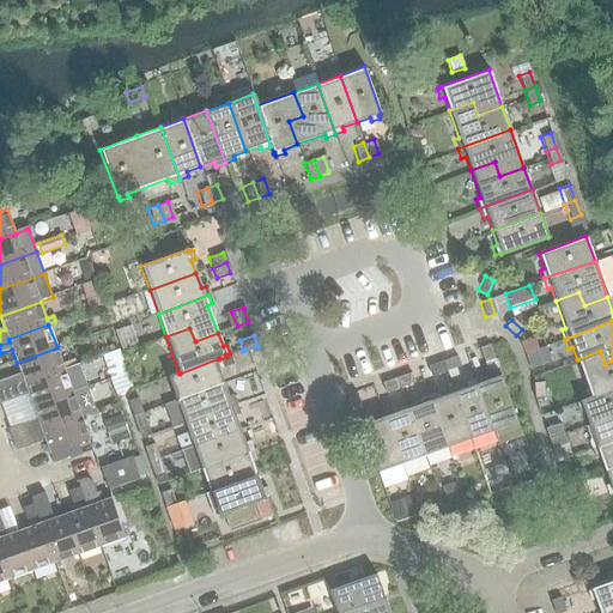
[(533,350),(535,349),(533,343),(529,339),(520,343),(523,353),(533,350)]
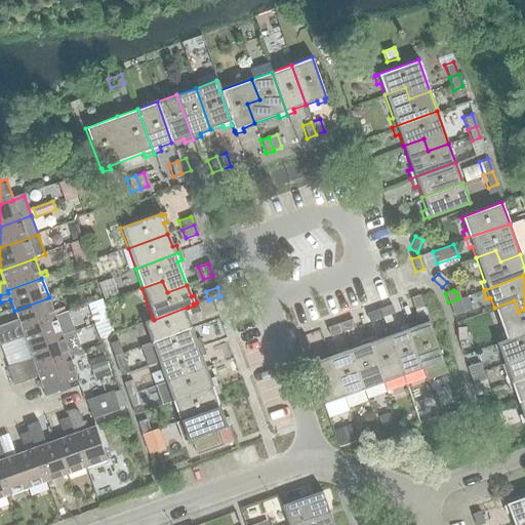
[(423,307),(418,293),(408,296),(413,310),(423,307)]
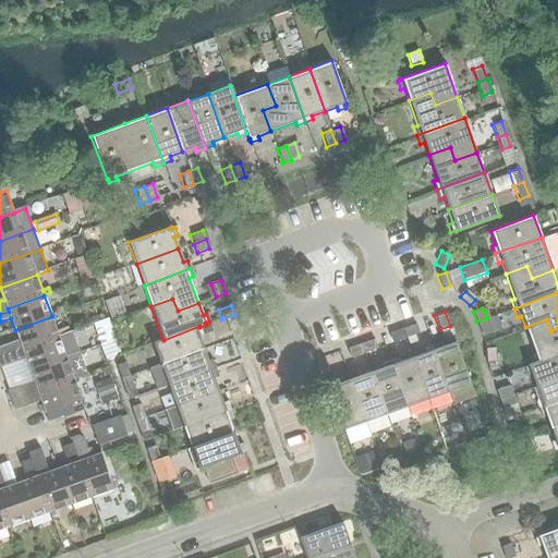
[(0,348),(0,354),(9,351),(12,359),(25,354),(23,351),(59,338),(59,336),(69,332),(67,328),(57,331),(52,316),(15,330),(20,341),(0,348)]
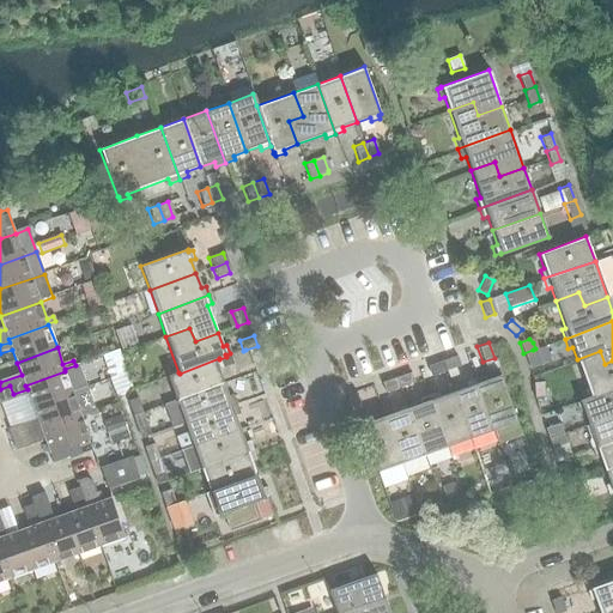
[(128,349),(114,352),(122,390),(137,387),(128,349)]
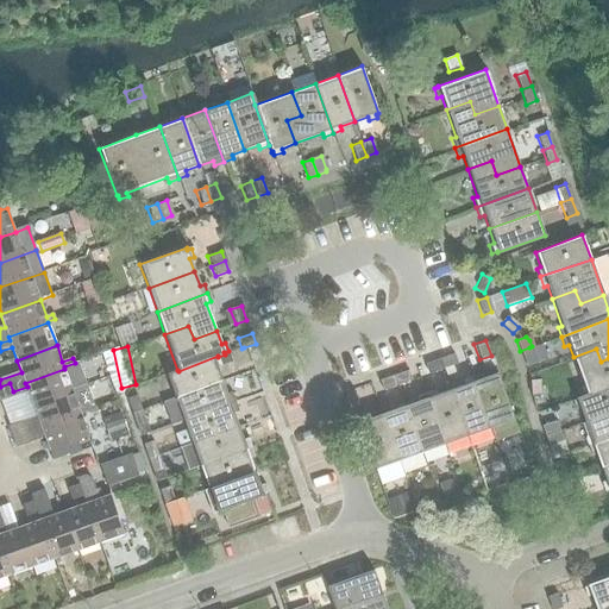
[(535,363),(529,347),(520,351),(525,366),(535,363)]
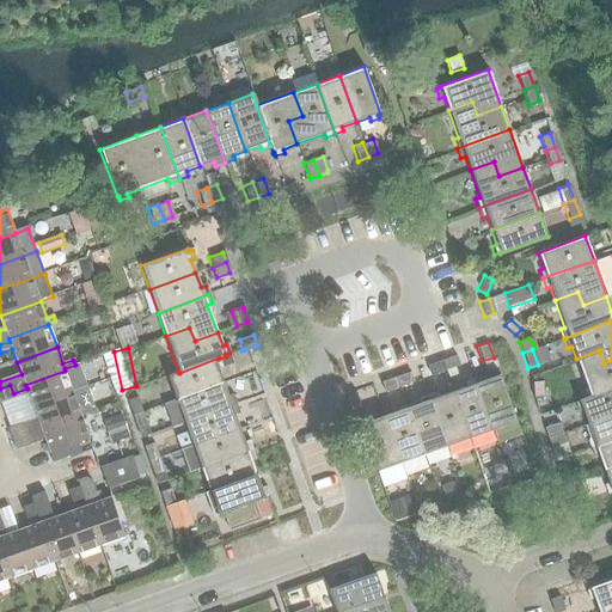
[(611,387),(611,360),(604,363),(599,350),(576,359),(586,386),(581,387),(585,397),(585,398),(611,387)]
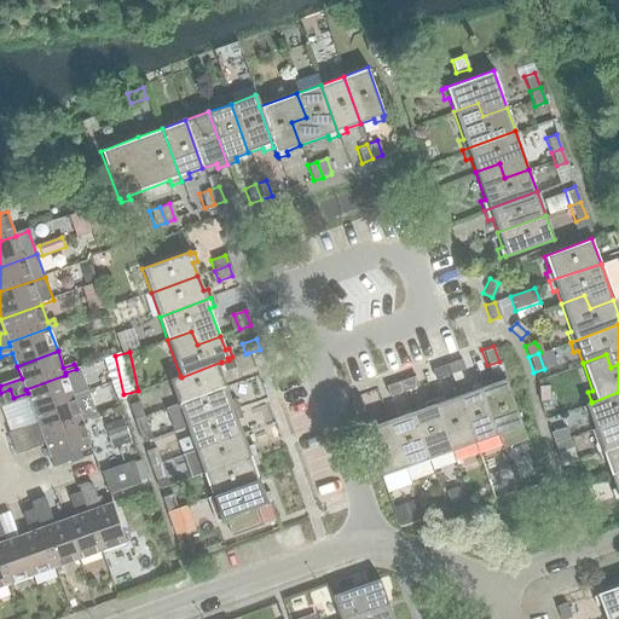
[(463,366),(460,358),(460,357),(445,363),(449,372),(463,366)]
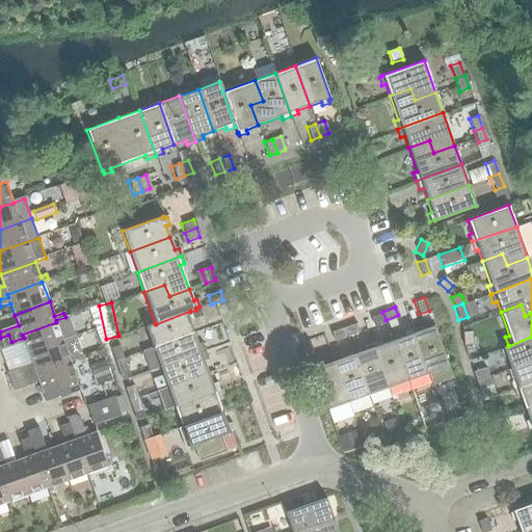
[(153,348),(194,333),(190,321),(193,319),(190,312),(190,311),(156,324),(155,323),(145,326),(153,348)]
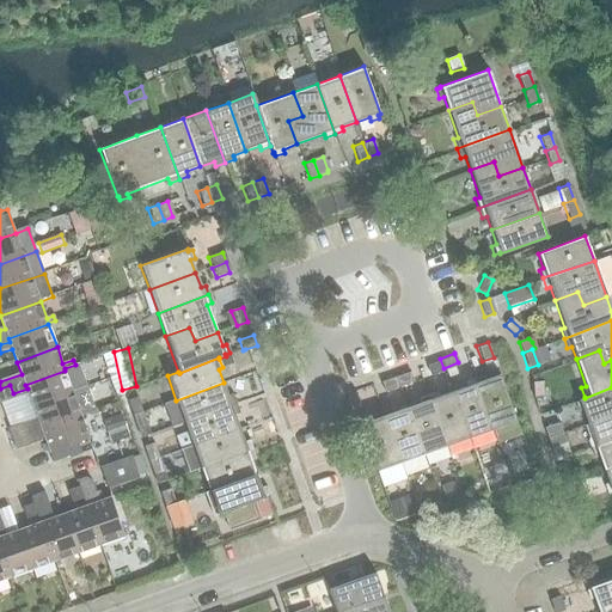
[(440,359),(427,363),(429,373),(444,368),(440,359)]
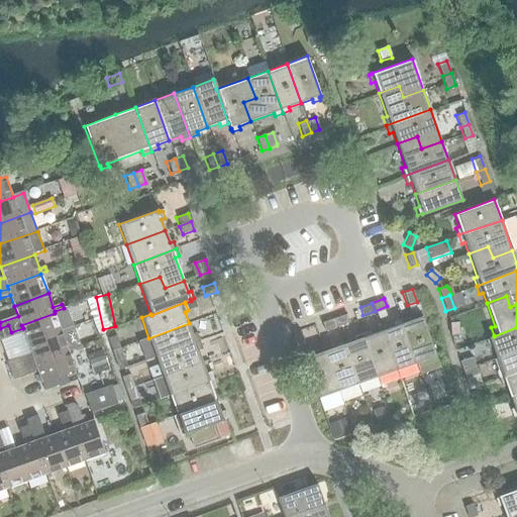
[(335,325),(347,320),(344,312),(333,317),(335,325)]
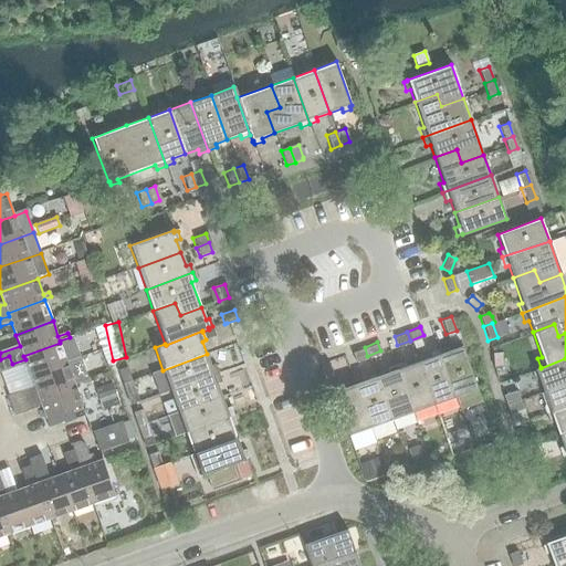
[(0,374),(27,365),(31,377),(67,364),(60,343),(23,356),(25,359),(12,364),(9,356),(0,359),(0,374)]
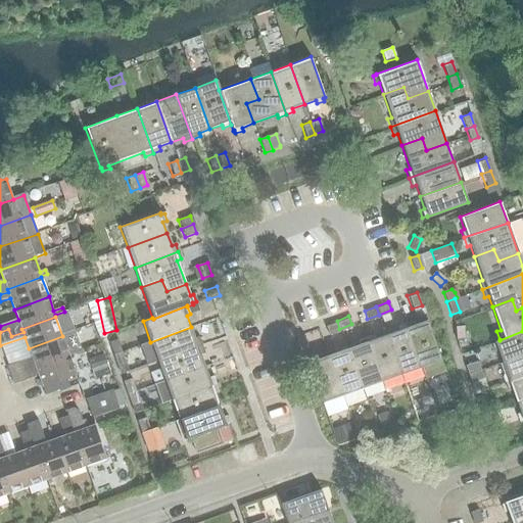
[(445,370),(441,359),(426,319),(414,323),(412,319),(405,322),(420,367),(425,378),(445,370)]
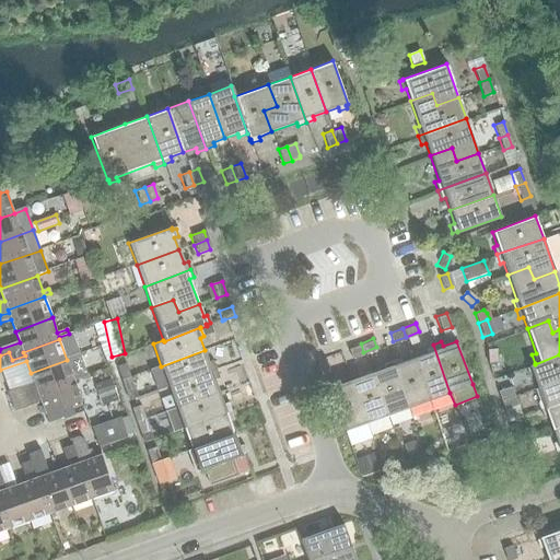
[(361,343),(348,348),(351,357),(363,352),(361,343)]
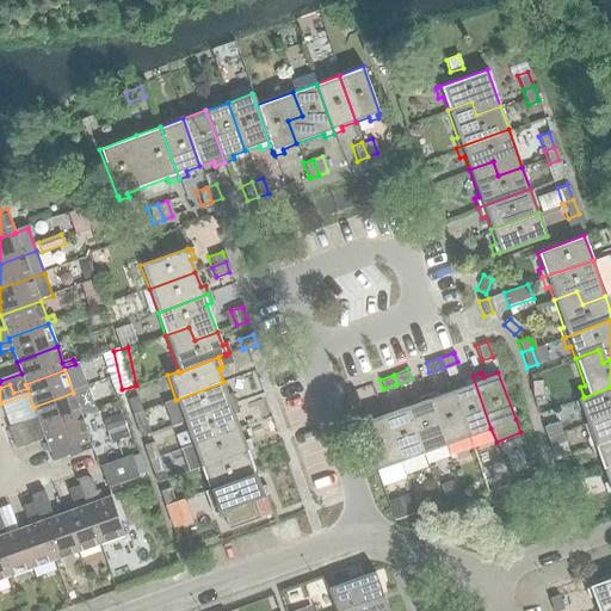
[(464,384),(451,389),(468,437),(491,429),(473,376),(462,380),(464,384)]
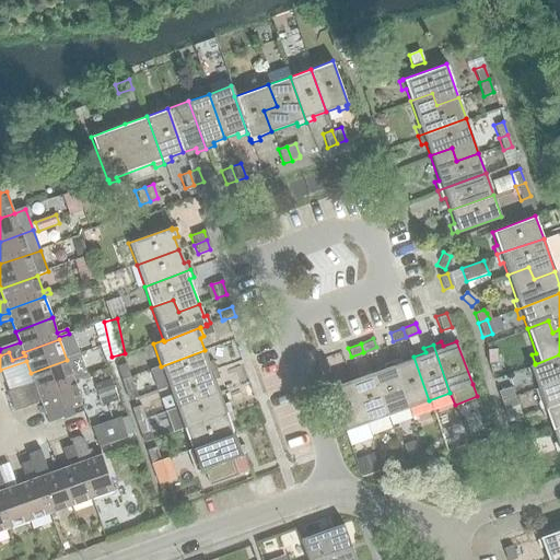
[(497,364),(496,349),(486,351),(487,365),(497,364)]
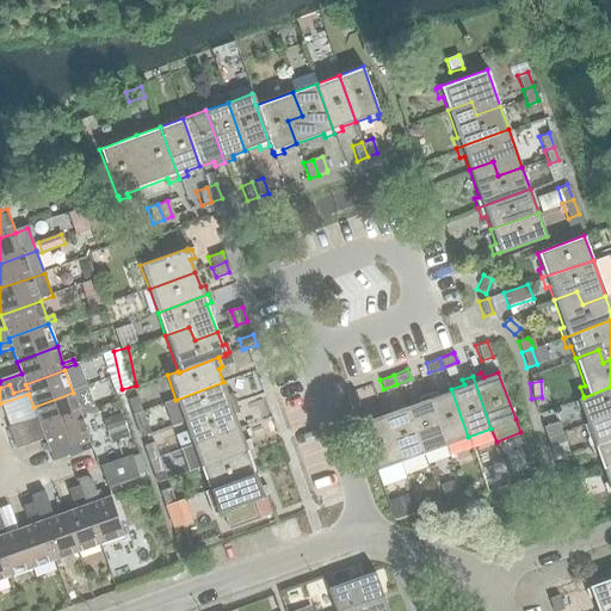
[(171,427),(184,423),(235,403),(232,394),(228,395),(223,382),(176,400),(162,403),(171,427)]
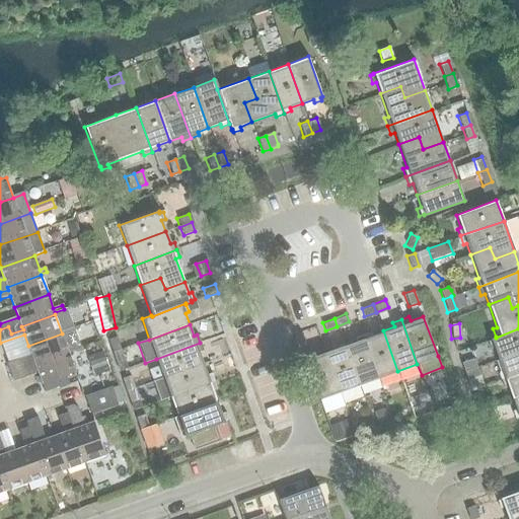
[(518,352),(518,328),(496,338),(496,337),(489,339),(490,341),(487,342),(490,349),(492,348),(497,360),(518,352)]
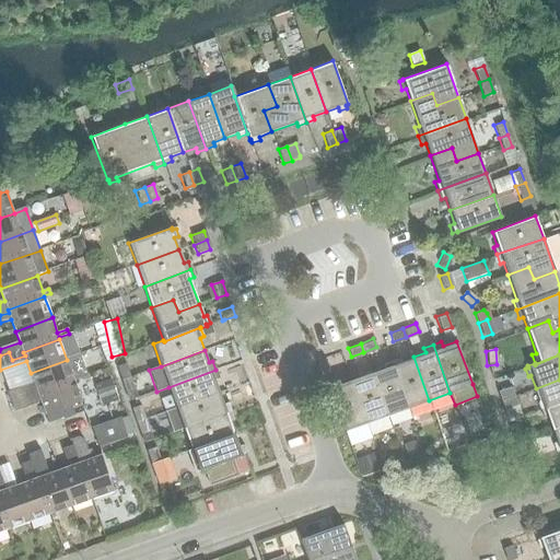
[(319,375),(329,371),(324,357),(314,361),(319,375)]
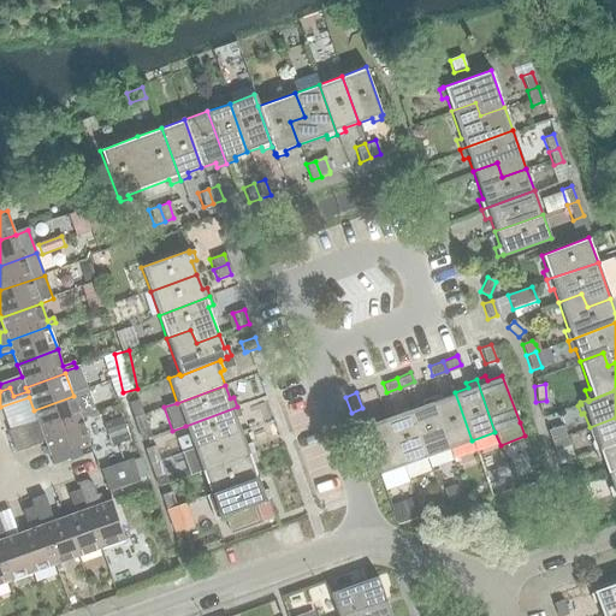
[(439,394),(430,397),(449,449),(472,440),(455,392),(440,397),(439,394)]
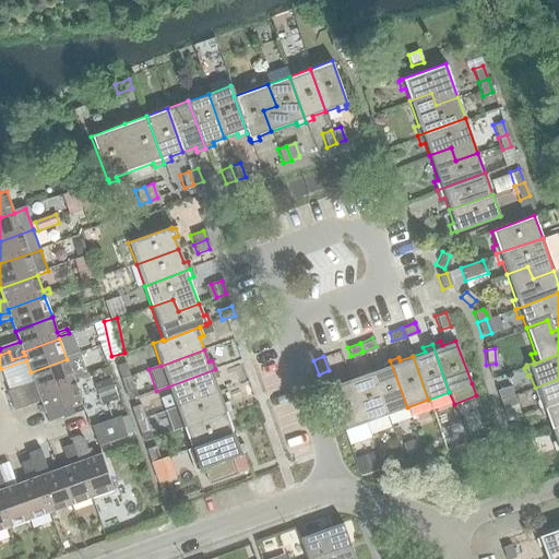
[(38,393),(74,381),(67,359),(31,372),(35,383),(8,393),(11,403),(12,403),(11,399),(24,394),(26,402),(39,397),(38,393)]
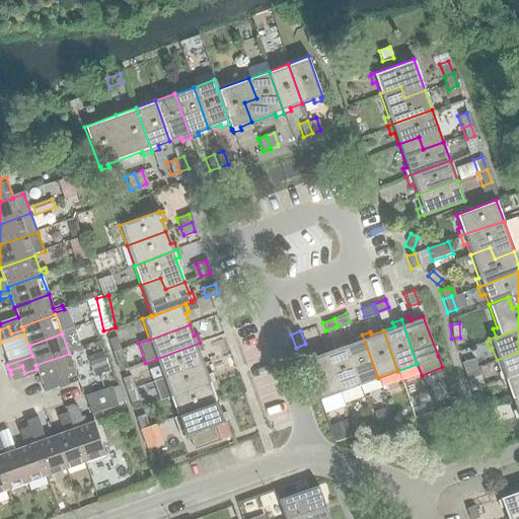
[(355,341),(344,345),(358,385),(378,378),(362,335),(354,338),(355,341)]
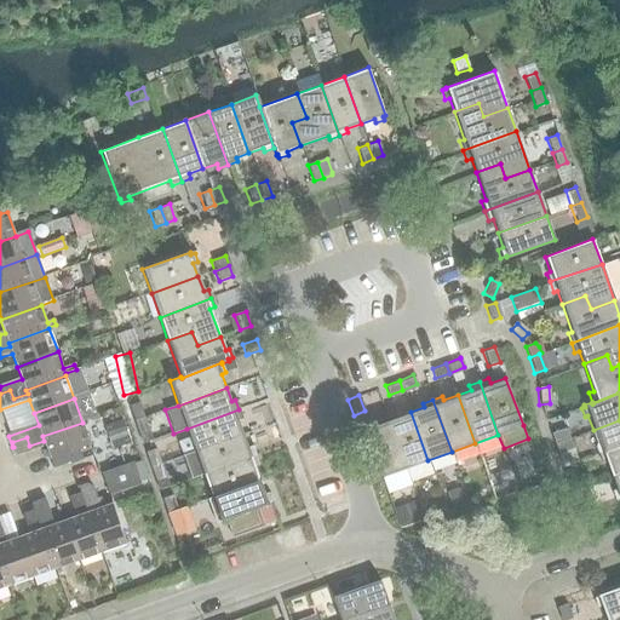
[(142,418),(137,403),(127,407),(133,420),(142,418)]
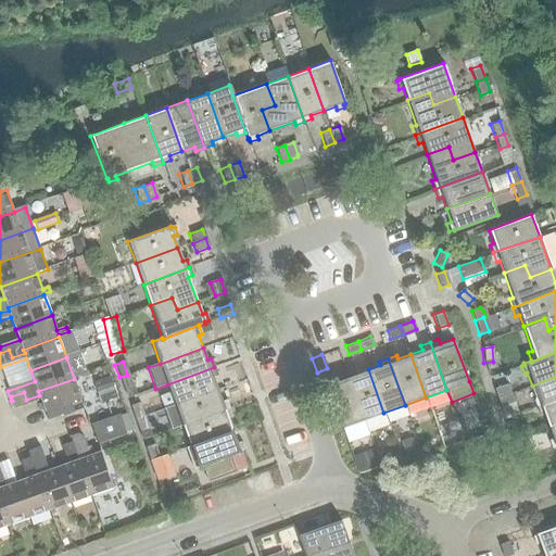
[(112,374),(109,365),(100,368),(103,377),(112,374)]
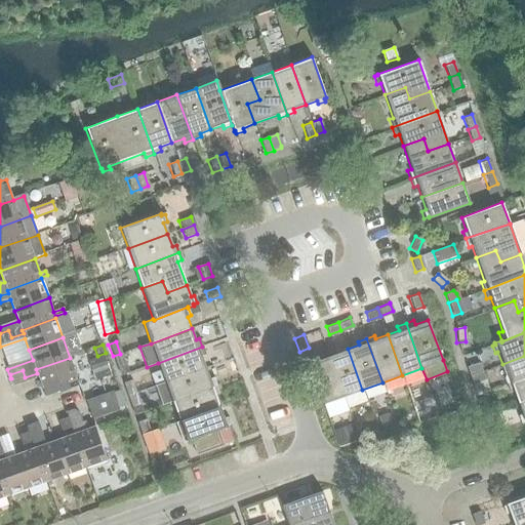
[(164,381),(206,366),(202,356),(205,355),(202,347),(158,363),(164,381)]
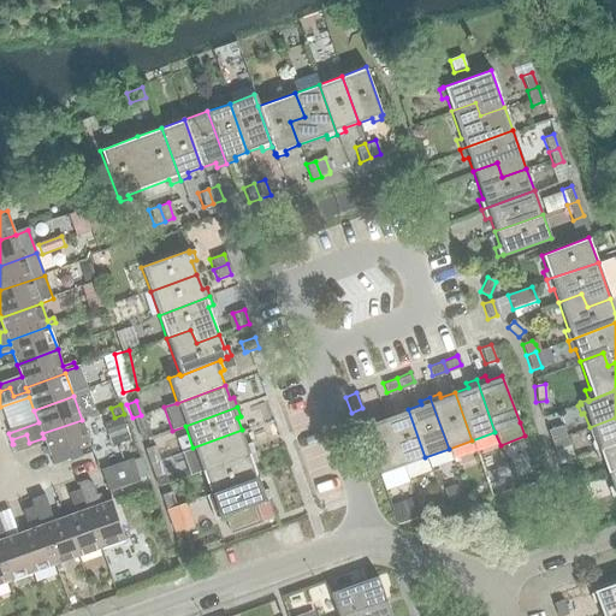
[(392,410),(383,414),(402,466),(425,457),(408,409),(395,414),(392,410)]
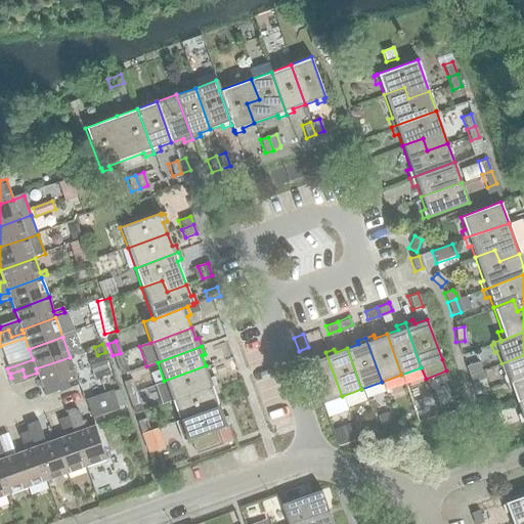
[(321,403),(342,396),(325,352),(317,355),(318,359),(307,363),(321,403)]
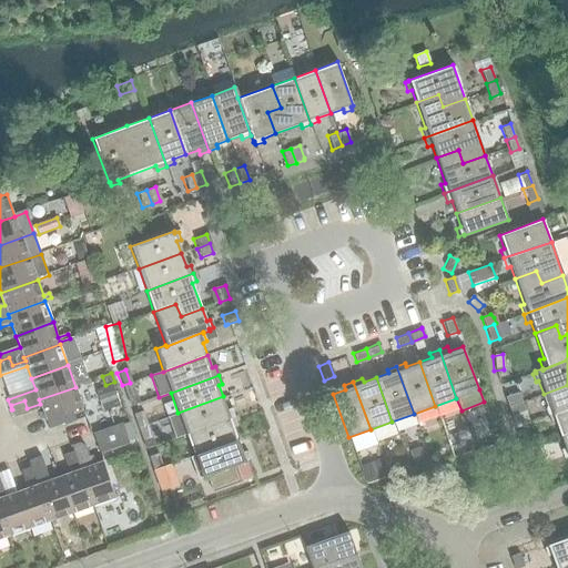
[(135,397),(130,383),(122,385),(128,399),(135,397)]
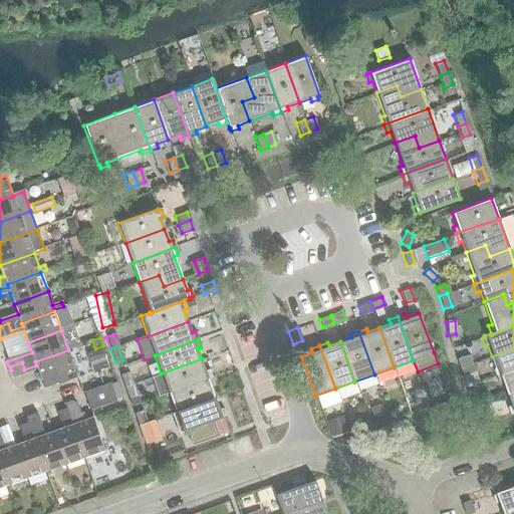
[(86,352),(93,372),(108,367),(102,347),(86,352)]
